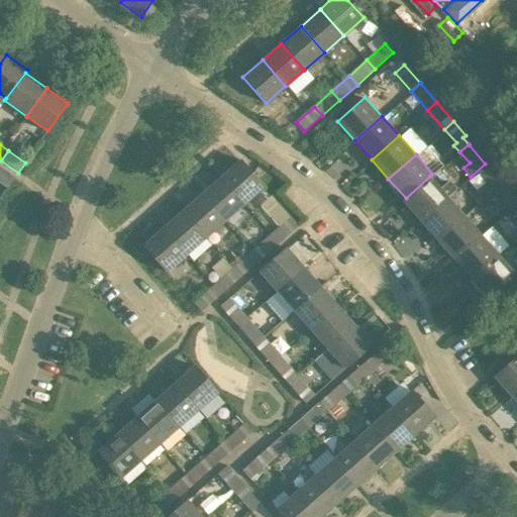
[(240,161),(220,178),(243,205),(264,187),(247,169),(240,161)]
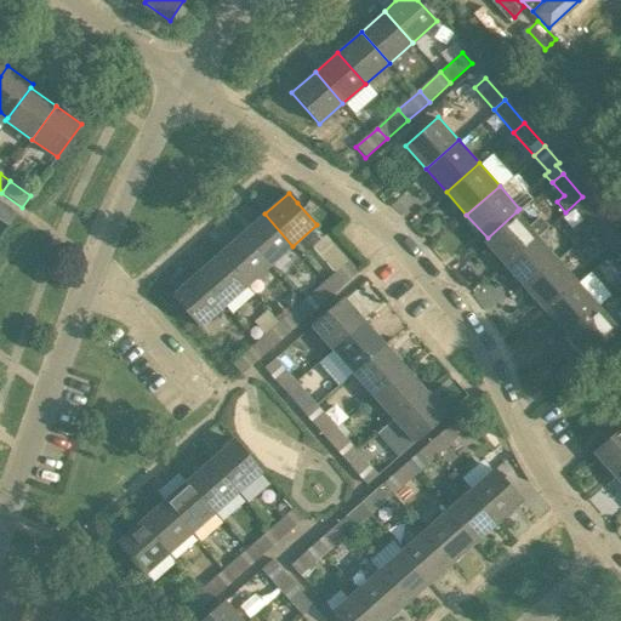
[(593,228),(603,220),(582,197),(565,212),(567,214),(574,208),(593,228)]
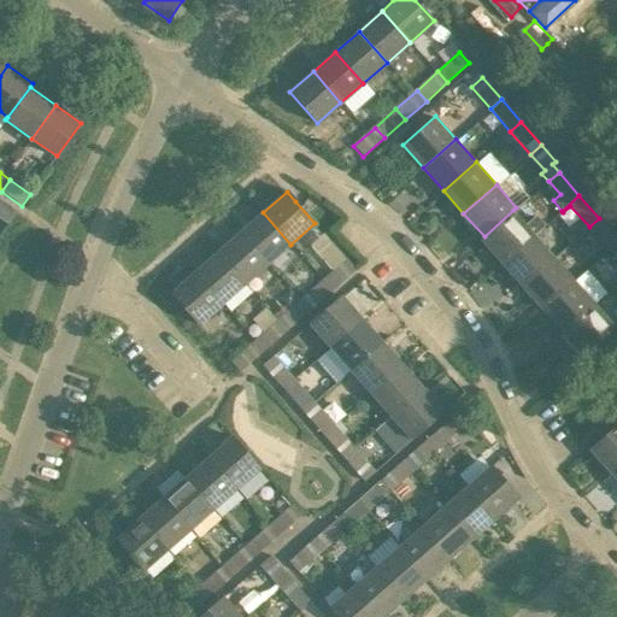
[(16,213),(0,201),(0,219),(7,225),(16,213)]
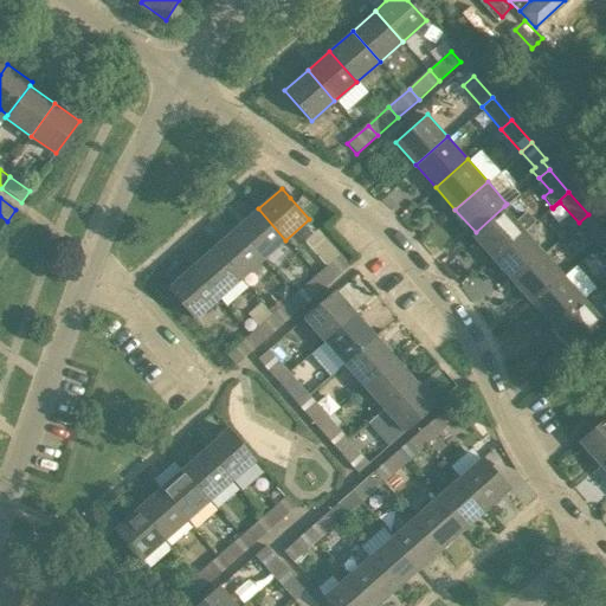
[(517,220),(504,206),(476,232),(472,236),(492,258),(526,230),(535,221),(527,212),(517,220)]
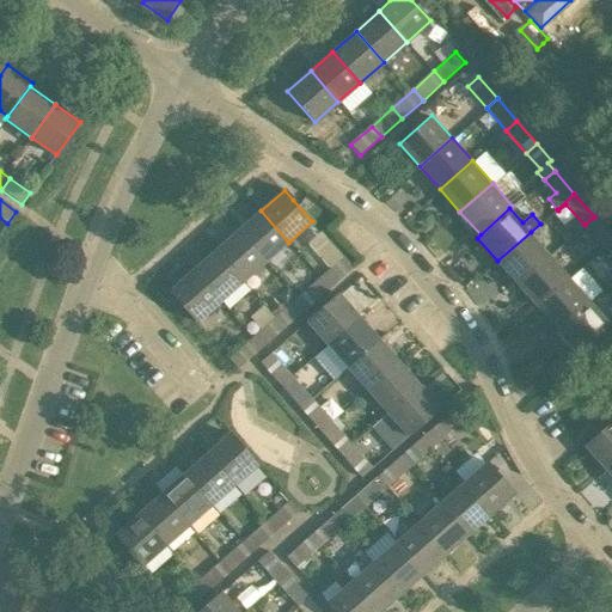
[(288,243),(261,210),(238,232),(265,263),(288,243)]
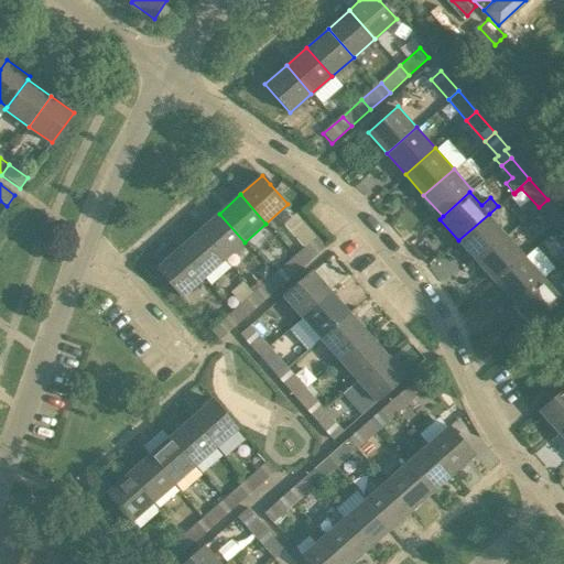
[(563,217),(548,199),(539,207),(556,228),(563,221),(563,217)]
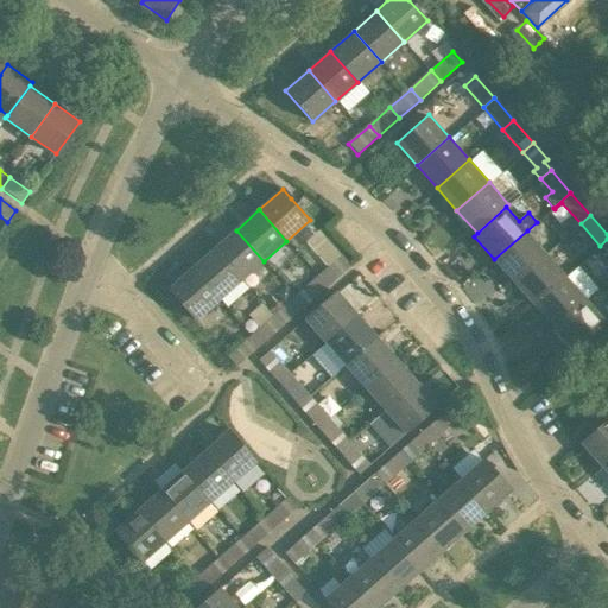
[(264,261),(236,230),(214,249),(241,282),(264,261)]
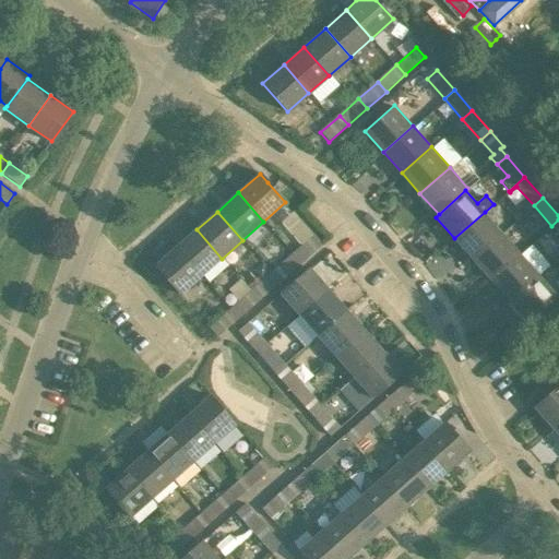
[(502,233),(485,212),(454,238),(473,260),(502,233)]
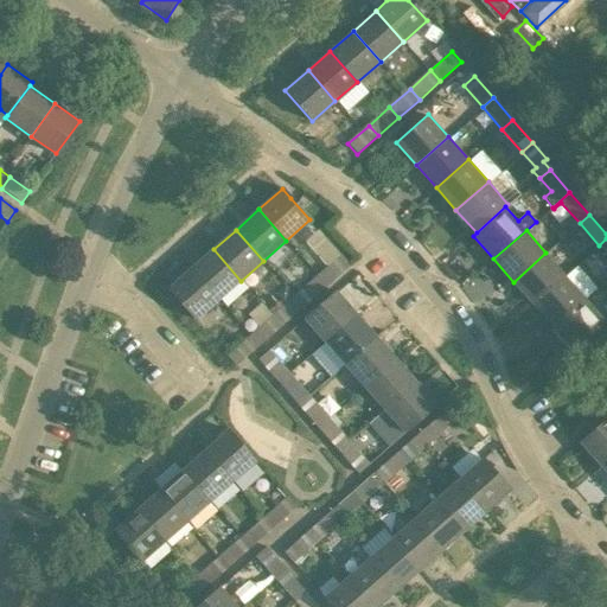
[(241,281),(213,249),(191,270),(218,301),(241,281)]
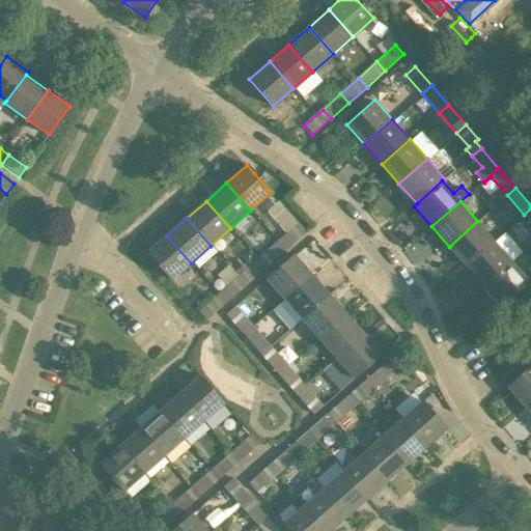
[(495,241),(477,221),(449,247),(467,266),(495,241)]
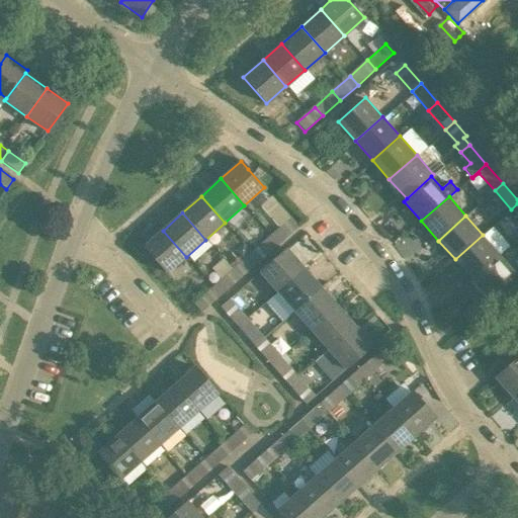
[(291,220),(271,237),(279,246),(299,229),(291,220)]
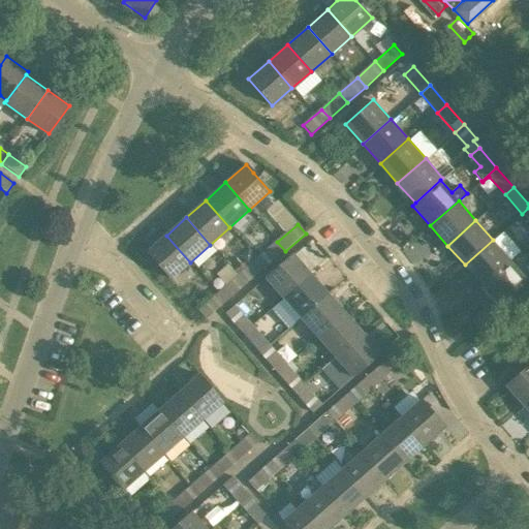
[(172,280),(190,262),(166,236),(147,252),(172,280)]
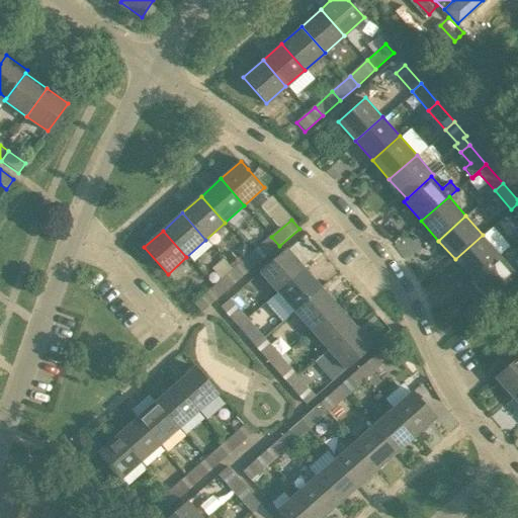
[(500,254),(483,235),(455,259),(471,278),(500,254)]
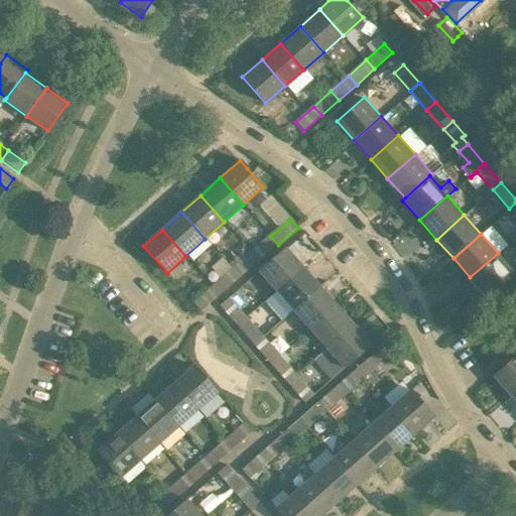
[(270,236),(252,253),(259,262),(278,245),(270,236)]
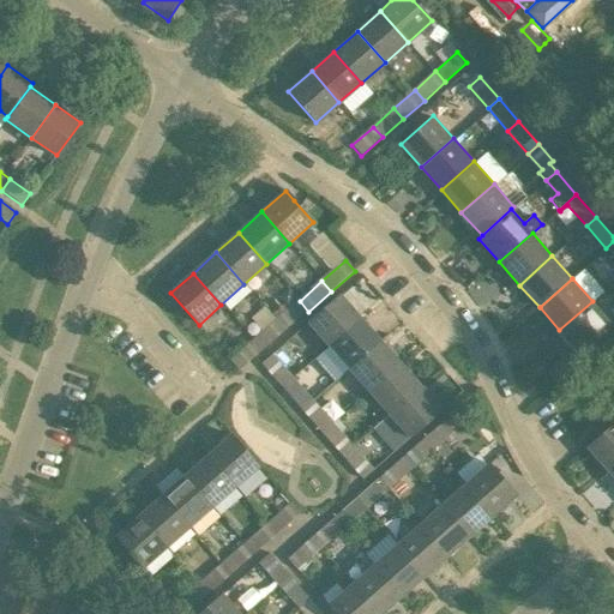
[(308,324),(330,348),(362,320),(339,295),(308,324)]
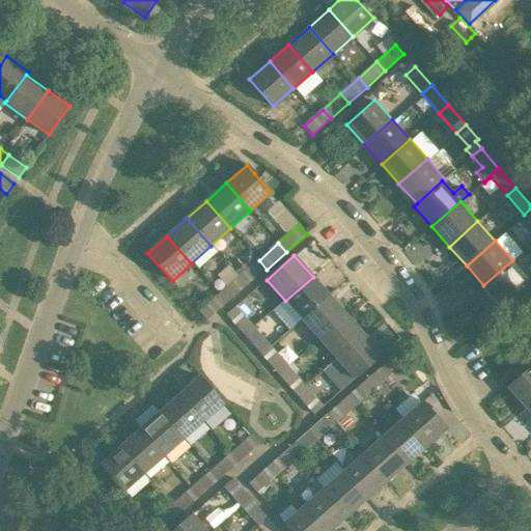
[(259,260),(240,278),(247,287),(267,270),(259,260)]
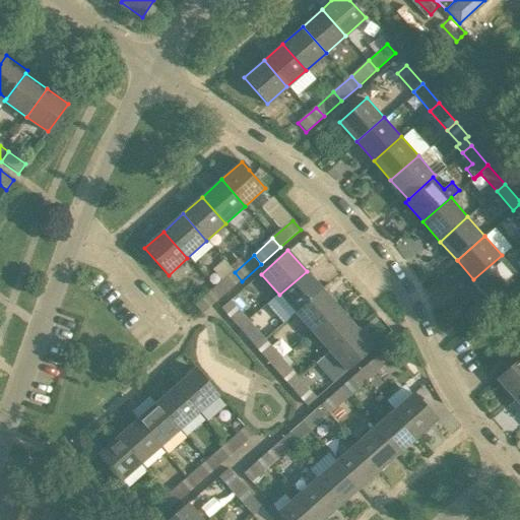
[(519,275),(502,255),(473,279),(474,279),(470,282),(486,302),(491,299),(492,300),(519,275)]
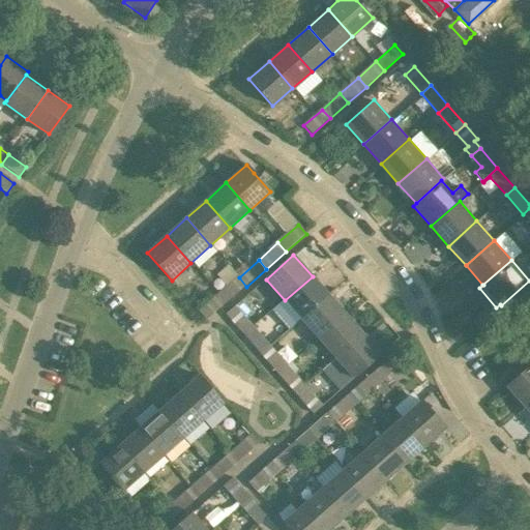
[(313,276),(285,300),(302,320),(329,296),(313,276)]
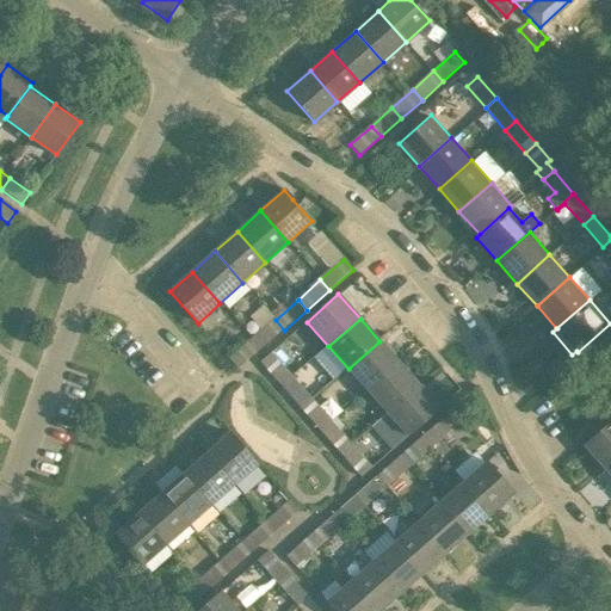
[(276,320),(253,339),(261,350),(284,331),(276,320)]
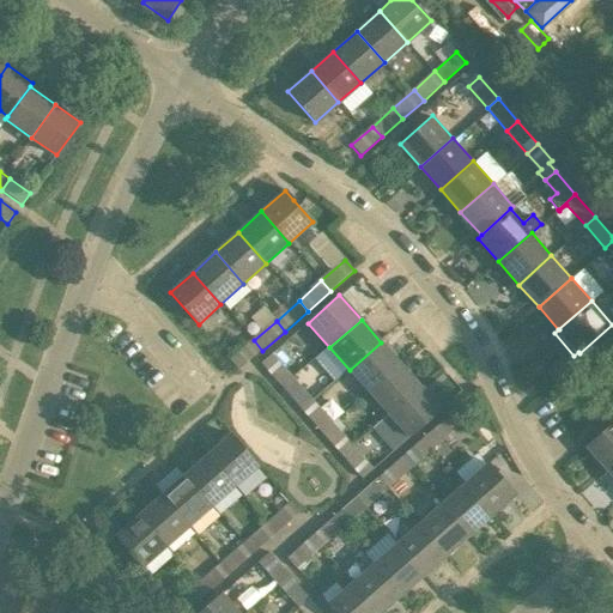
[(254,340),(230,362),(240,371),(262,351),(254,340)]
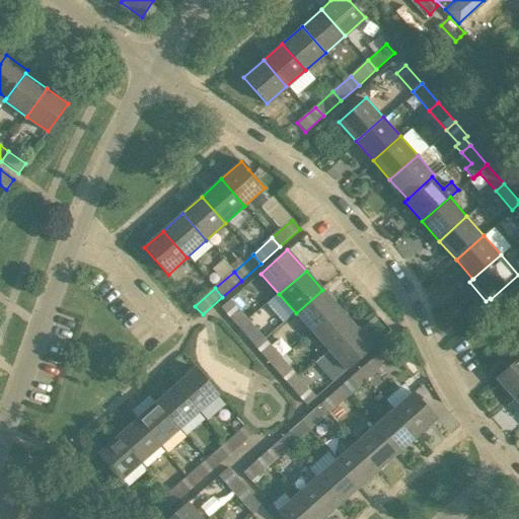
[(322,290),(296,313),(313,332),(340,309),(322,290)]
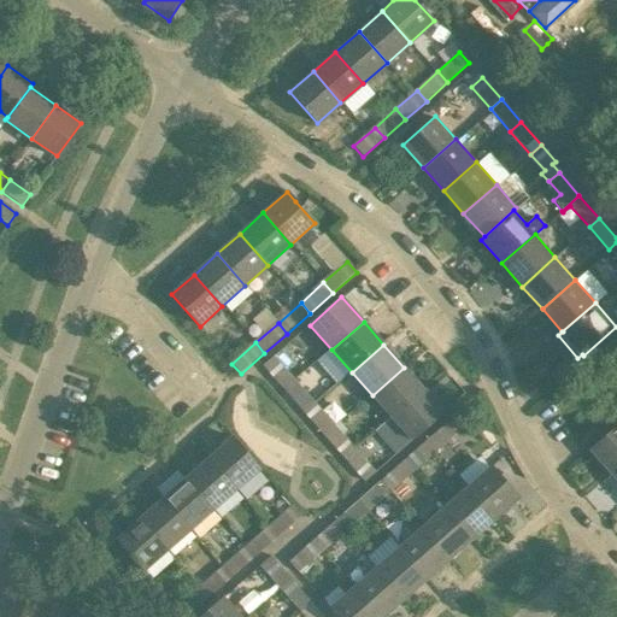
[(263,368),(283,392),(294,382),(274,358),(263,368)]
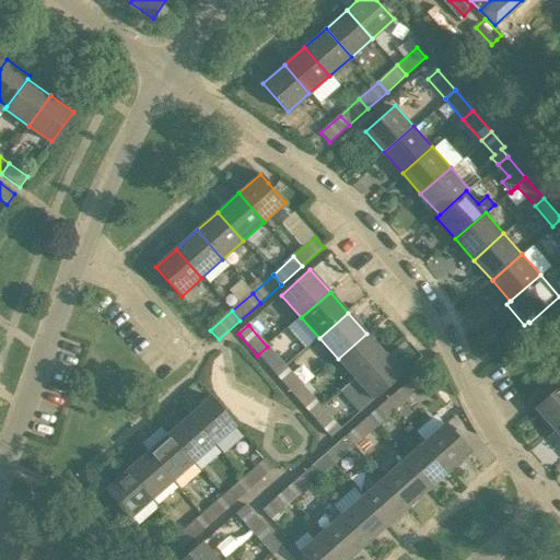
[(366,334),(338,359),(357,380),(385,354),(366,334)]
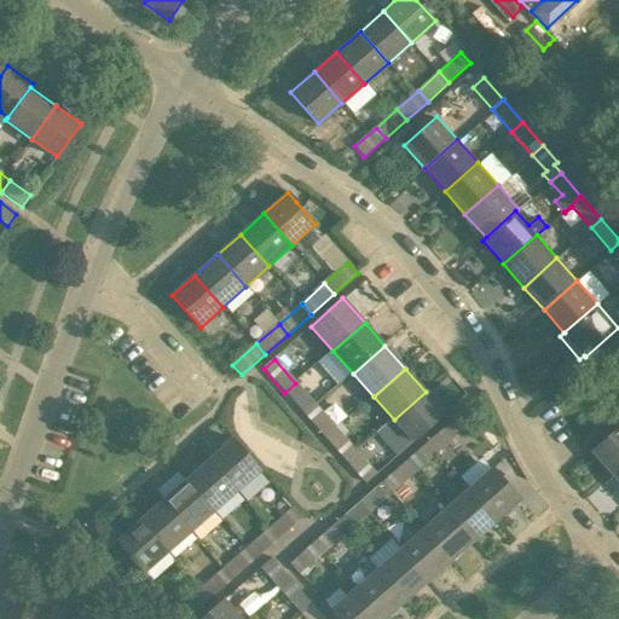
[(316,406),(329,394),(316,380),(302,391),(295,383),(284,393),(305,416),(316,406)]
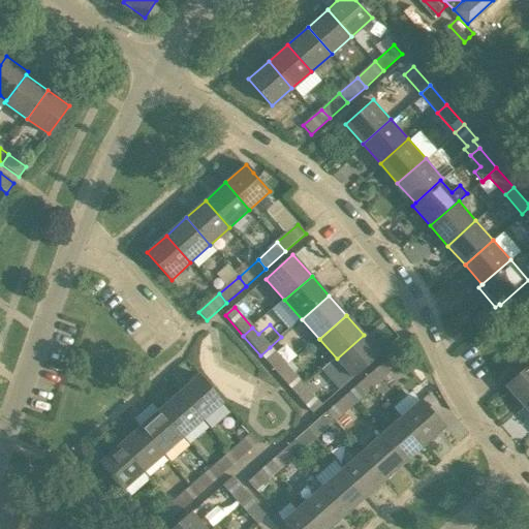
[(364,335),(337,359),(327,368),(342,385),(352,376),(353,378),(381,354),(364,335)]
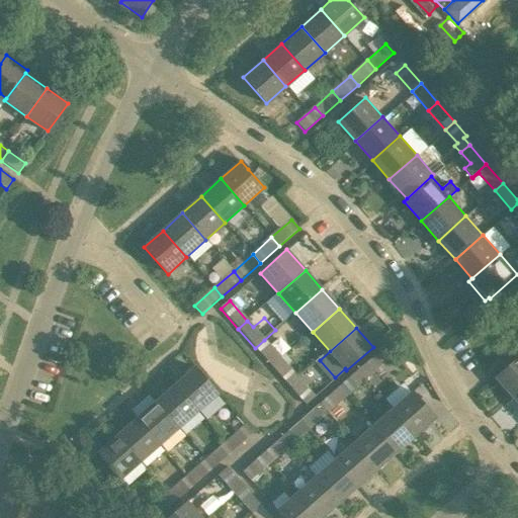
[(281,359),(264,340),(255,348),(272,367),(281,359)]
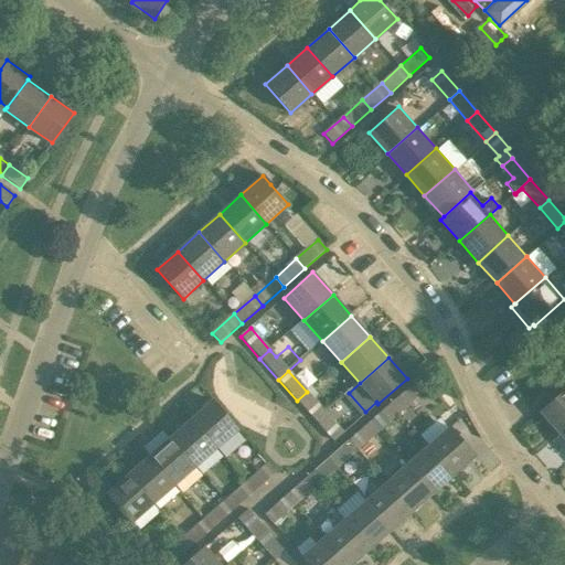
[(411,386),(390,405),(398,415),(419,396),(411,386)]
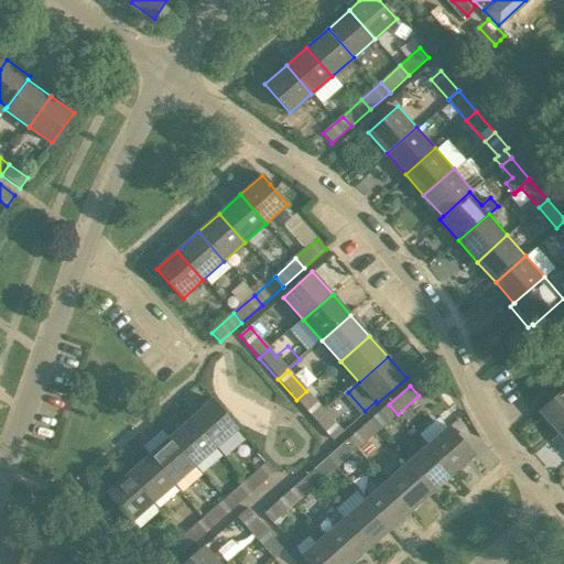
[(563,389),(539,411),(557,432),(563,425),(563,389)]
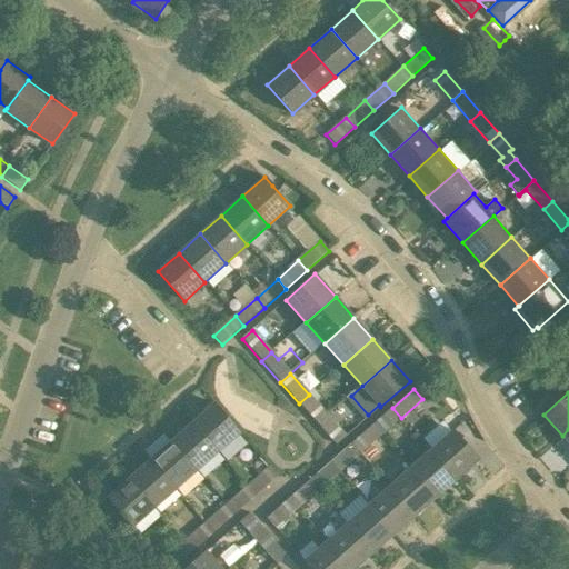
[(328,416),(309,395),(299,403),(318,425),(328,416)]
